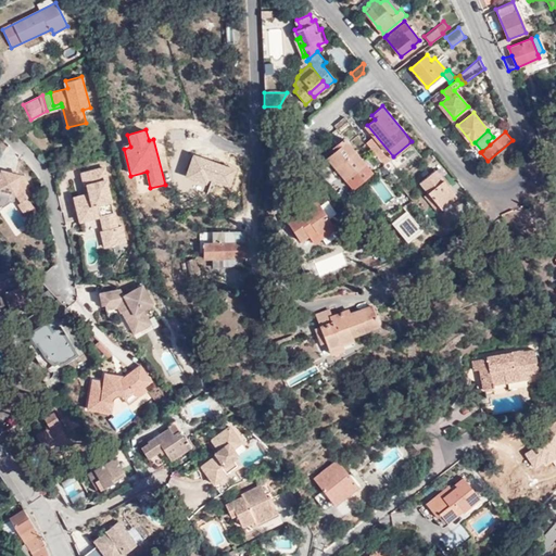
[(348,179),(367,163),(345,137),(335,147),(337,150),(328,156),(348,179)]
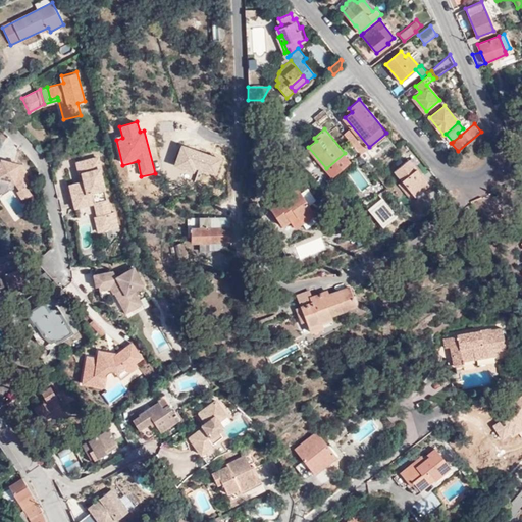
[(345,134),(357,149),(361,154),(366,150),(349,129),(345,134)]
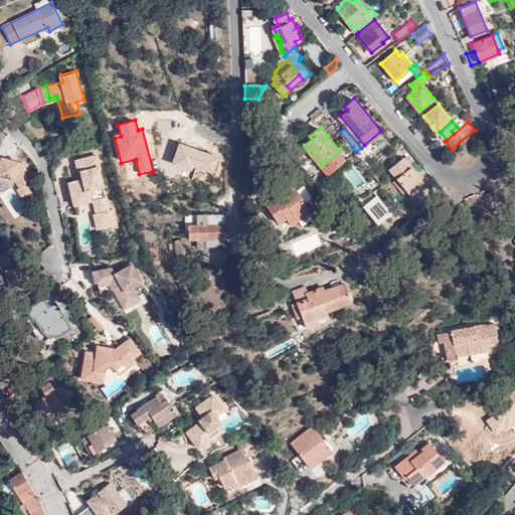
[(178,142),(170,164),(190,171),(192,167),(213,175),(220,158),(178,142)]
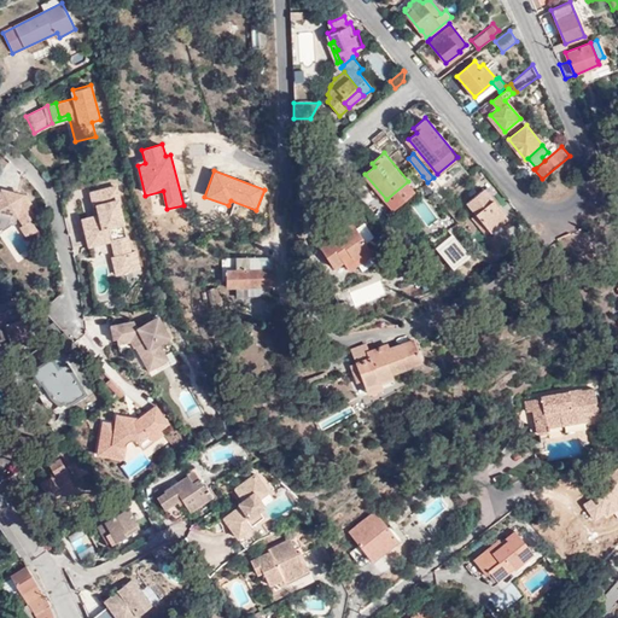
[(111,240),(126,237),(117,202),(120,200),(116,187),(91,192),(94,207),(97,205),(97,209),(104,208),(105,214),(99,215),(82,220),(88,245),(111,240)]
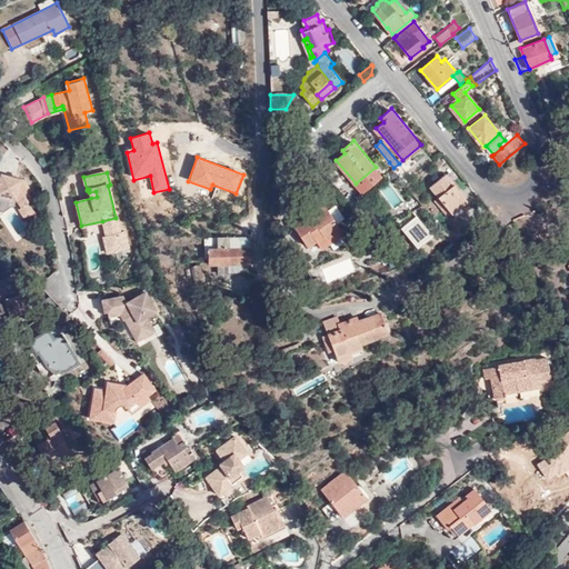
[(19,186),(20,181),(21,178),(1,173),(0,175),(0,173),(0,195),(16,199),(20,207),(27,202),(32,199),(27,191),(23,193),(19,186)]
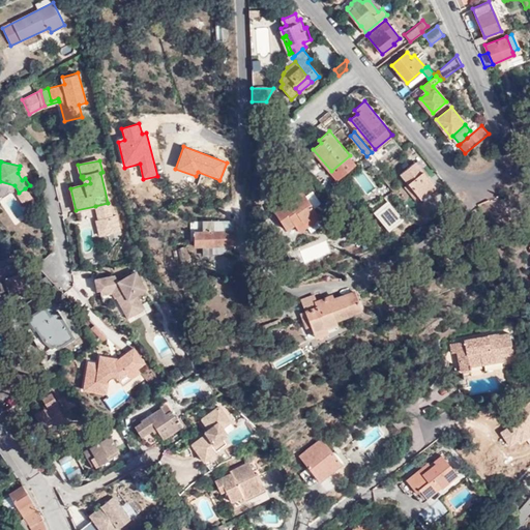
[(420,198),(435,187),(414,163),(400,175),(408,184),(420,198)]
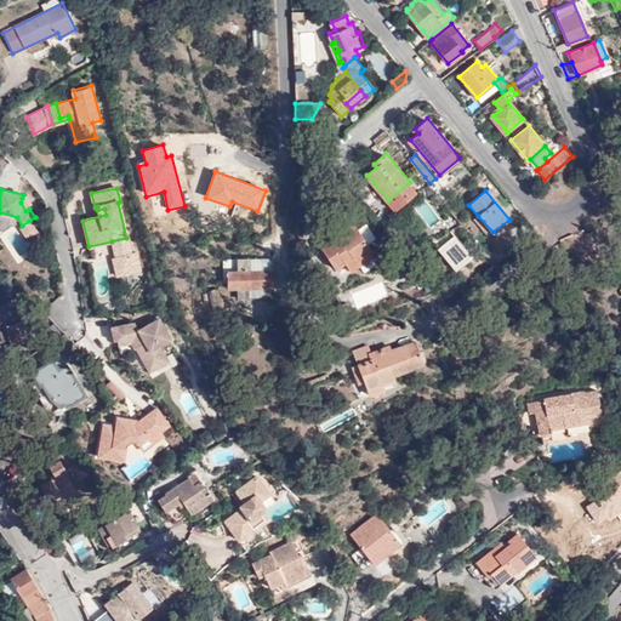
[(493,232),(478,216),(473,220),(488,237),(493,232)]
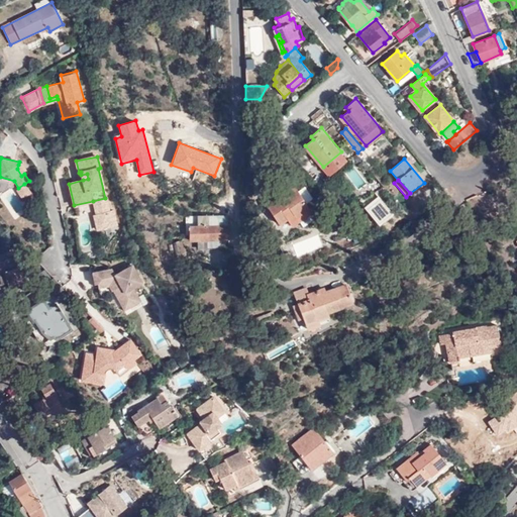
[(428,187),(424,183),(410,193),(414,198),(428,187)]
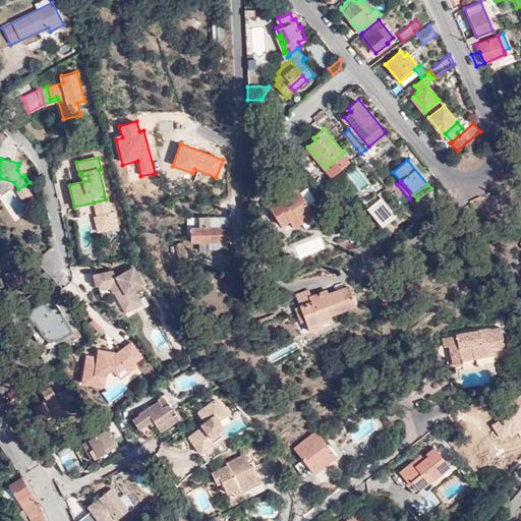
[(24,185),(18,189),(16,190),(22,199),(31,193),(24,185)]
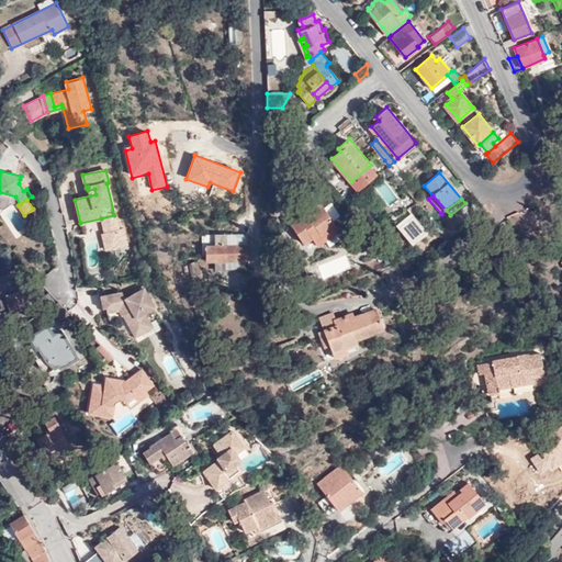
[(322,237),(325,243),(326,242),(332,249),(347,239),(343,232),(339,233),(323,206),(312,213),(315,216),(303,224),(301,220),(292,226),(305,247),(314,242),(322,237)]
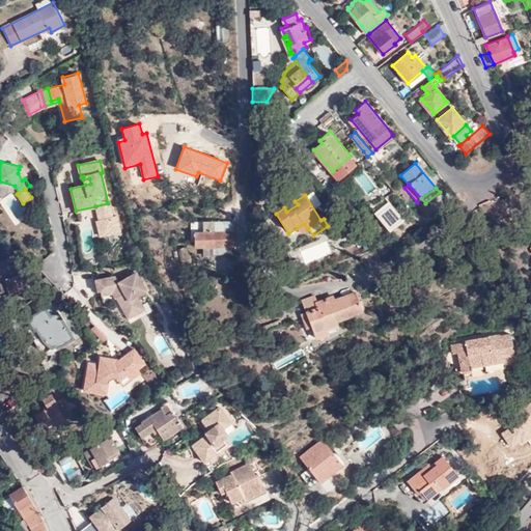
[(388,198),(373,211),(389,230),(403,218),(388,198)]
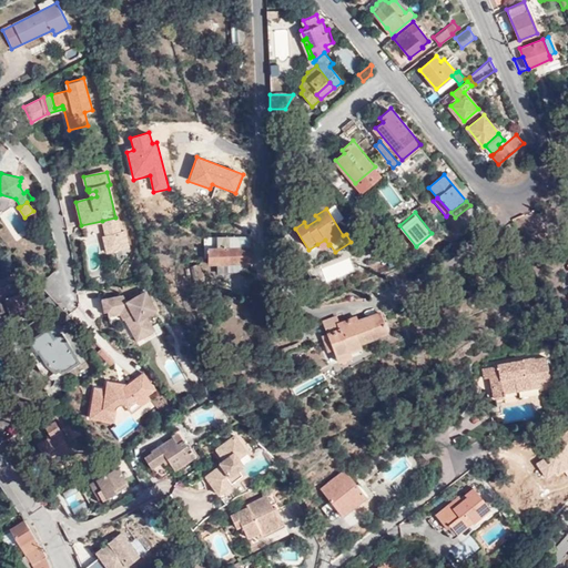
[(318,219),(315,215),(304,222),(306,226),(318,219)]
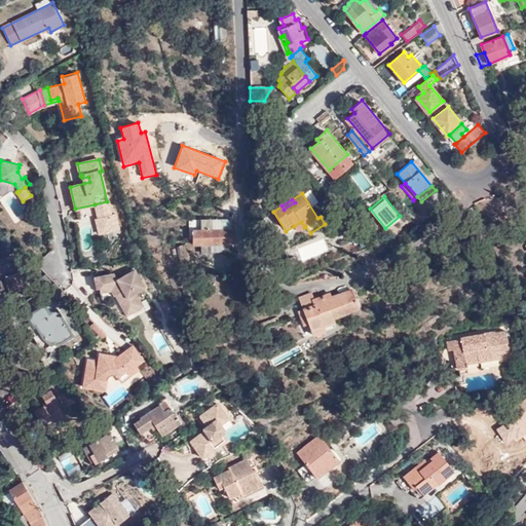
[(111,217),(107,201),(95,204),(98,218),(96,218),(99,233),(104,232),(102,220),(111,217)]
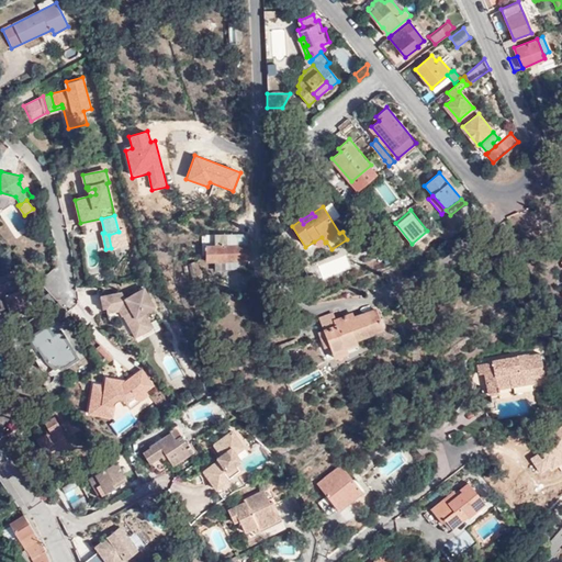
[(119,234),(119,232),(109,235),(111,248),(126,244),(123,233),(119,234)]
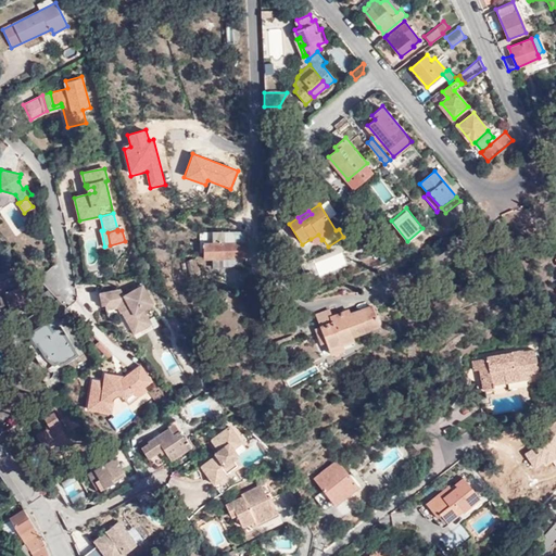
[(204,257),(212,257),(247,256),(248,256),(247,241),(242,241),(241,231),(214,231),(214,241),(203,241),(204,257)]
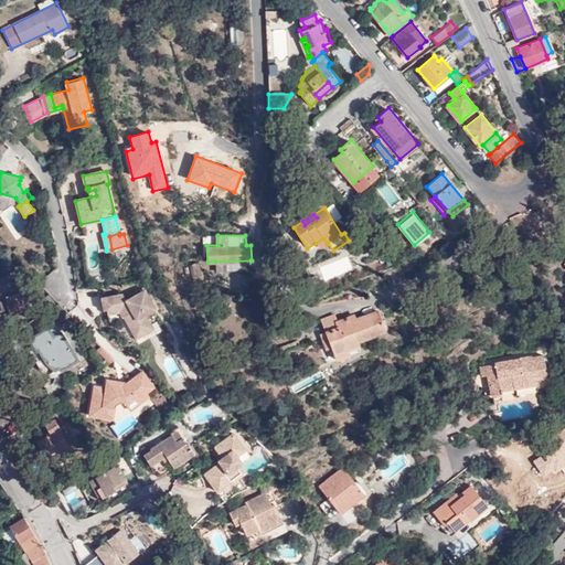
[(319,248),(327,244),(323,238),(316,243),(319,248)]
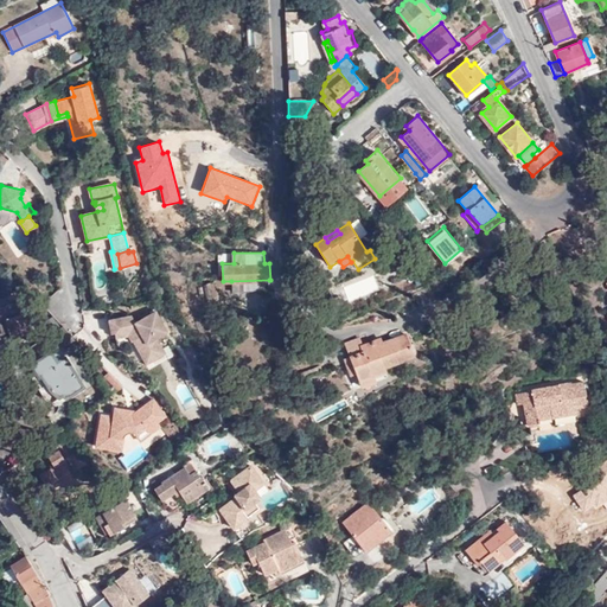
[(269,280),(231,281),(232,291),(269,289),(269,280)]
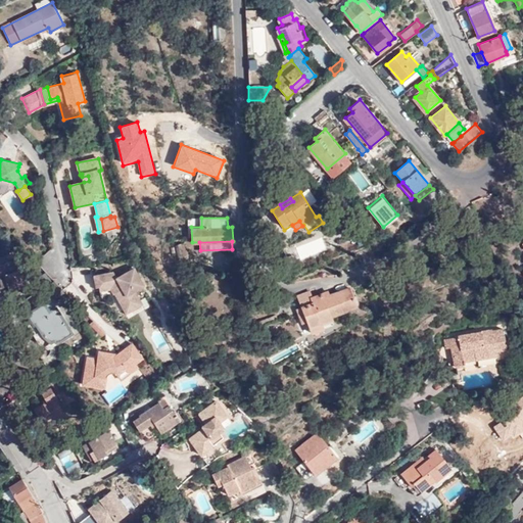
[(178,256),(183,254),(187,253),(184,242),(183,242),(174,245),(178,256)]
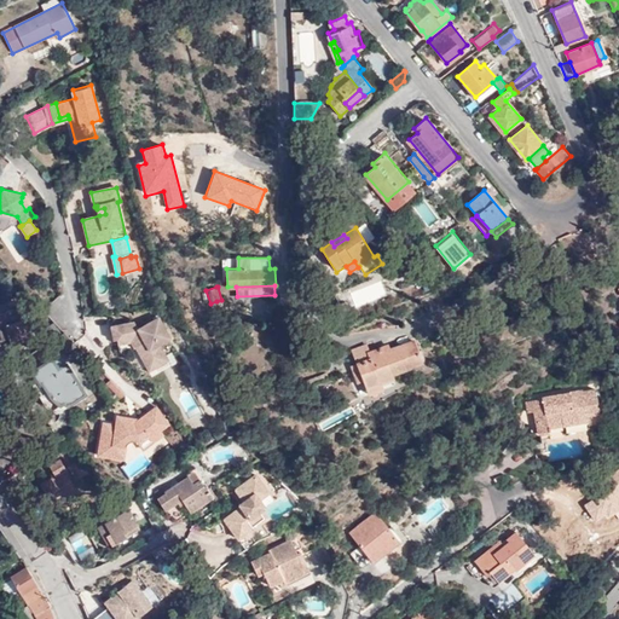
[(444,306),(437,293),(422,300),(427,313),(444,306)]
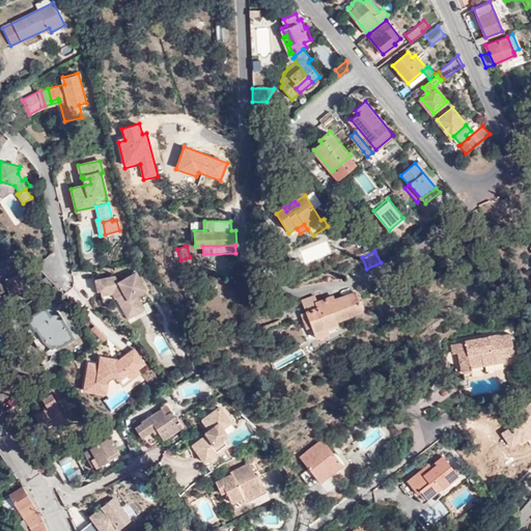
[(300,267),(296,252),(289,254),(294,269),(300,267)]
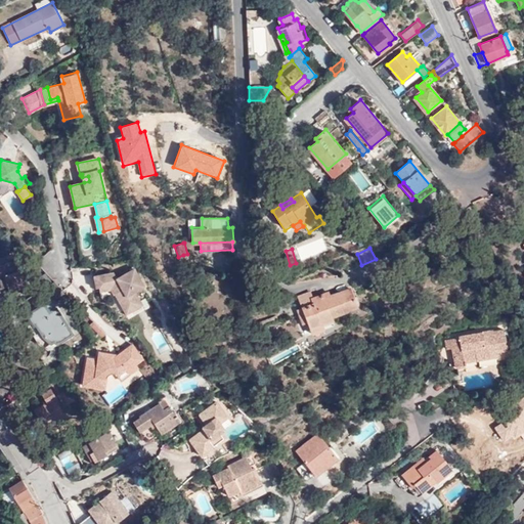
[(0,276),(5,276),(8,286),(10,291),(26,286),(16,259),(0,264),(0,276)]
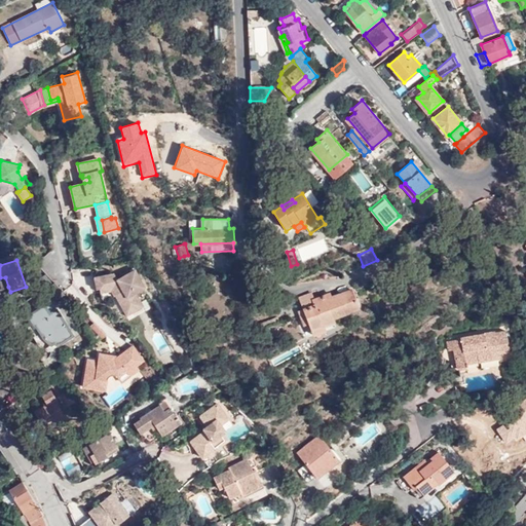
[(124,311),(141,303),(136,293),(145,288),(135,269),(117,278),(113,273),(95,277),(97,289),(99,289),(110,287),(115,295),(124,311)]
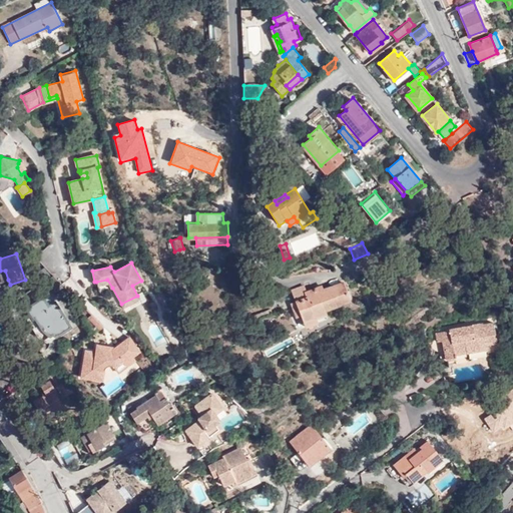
[(0,276),(2,281),(8,280),(5,271),(0,271),(0,276)]
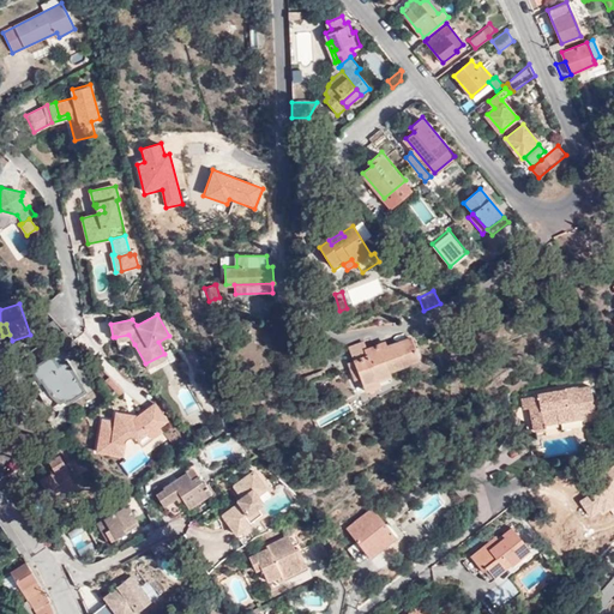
[(73,339),(62,329),(53,335),(62,348),(74,341),(73,339)]
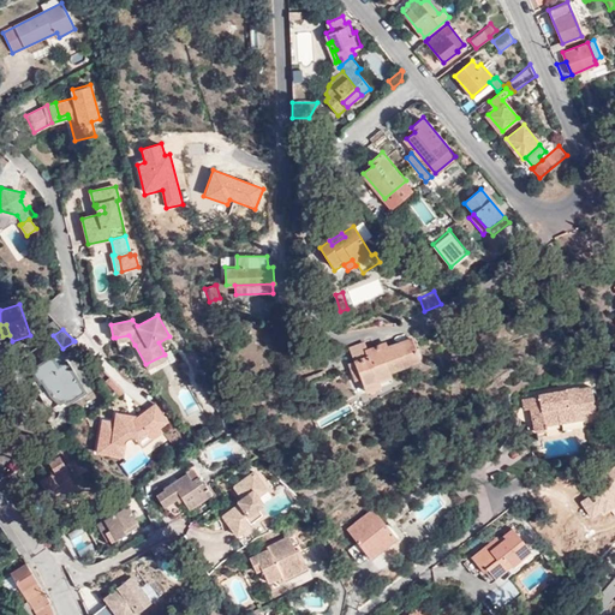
[(129,335),(115,338),(118,342),(130,341),(133,346),(135,345),(129,335)]
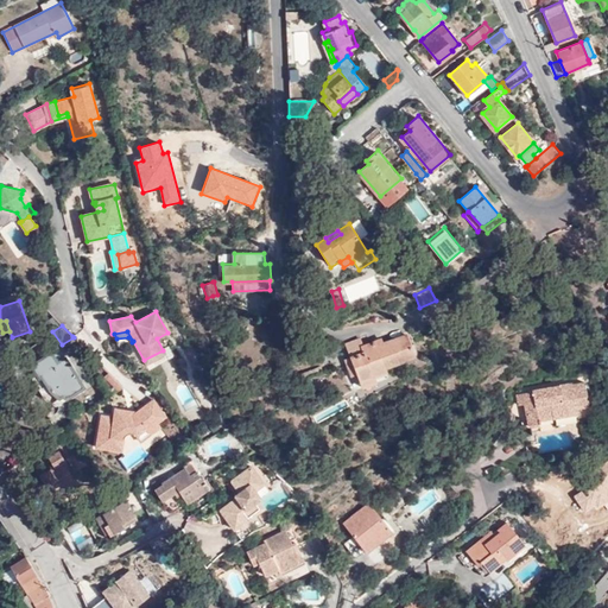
[(350,360),(355,373),(359,380),(373,375),(386,371),(385,368),(415,356),(405,334),(381,343),(380,339),(362,346),(347,352),(349,356),(350,360)]
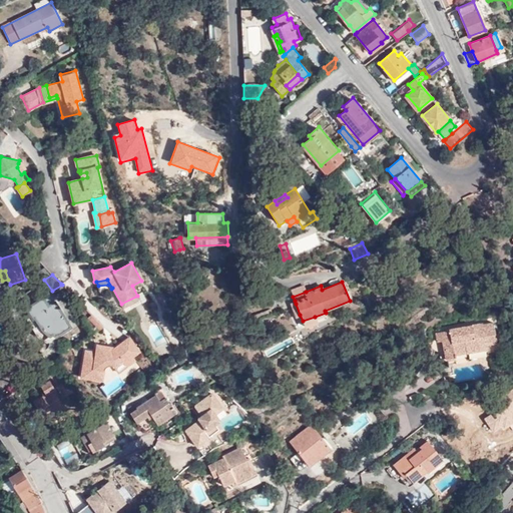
[(304,286),(291,291),(293,297),(306,292),(304,286)]
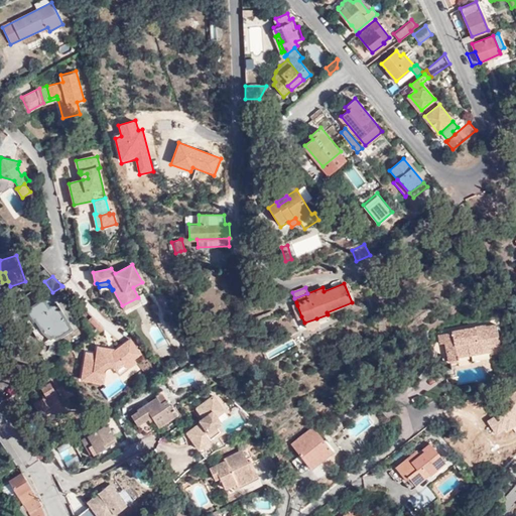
[(54,302),(48,293),(22,311),(39,338),(48,345),(73,329),(55,302),(54,302)]
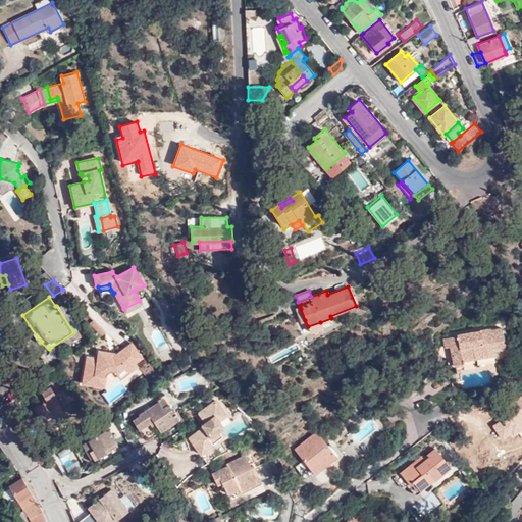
[(142,304),(140,301),(123,309),(125,314),(142,304)]
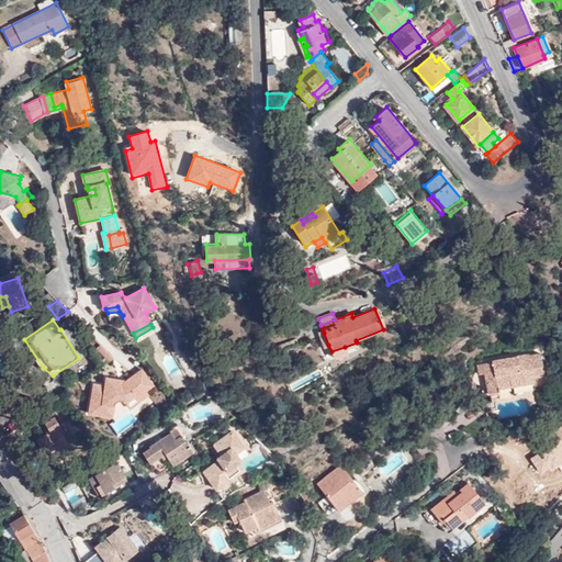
[(324,333),(319,335),(324,347),(328,345),(324,333)]
